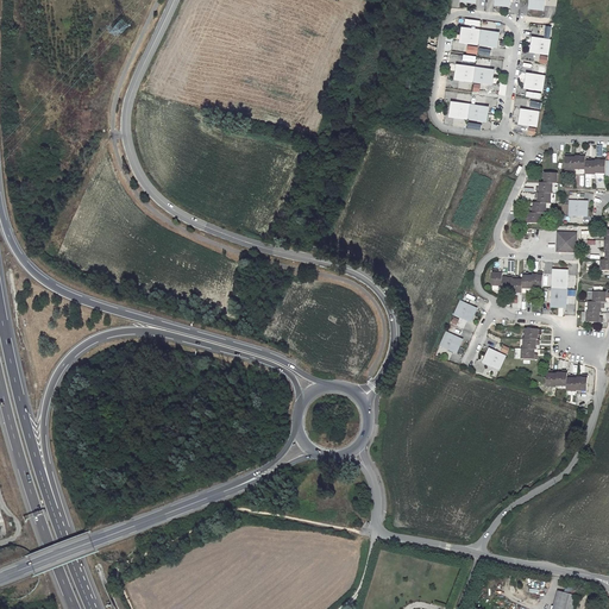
[(528,0),(528,8),(541,10),(542,0),(528,0)]
